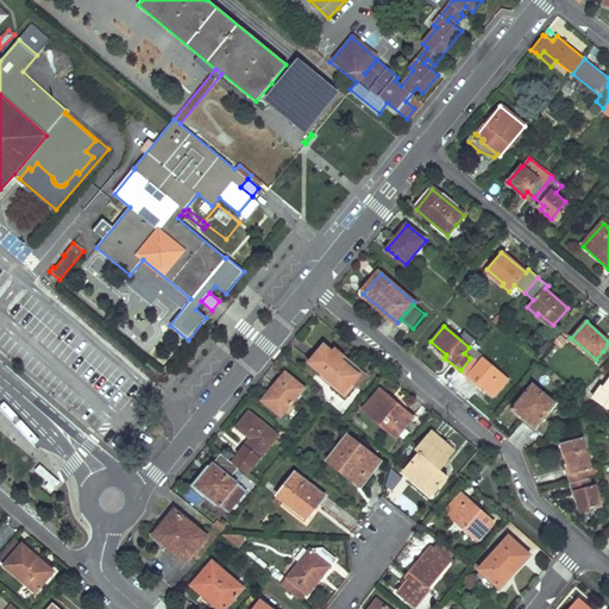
[(324,375),(334,383),(344,391),(352,383),(356,385),(365,375),(336,349),(332,352),(325,346),(311,362),(324,375)]
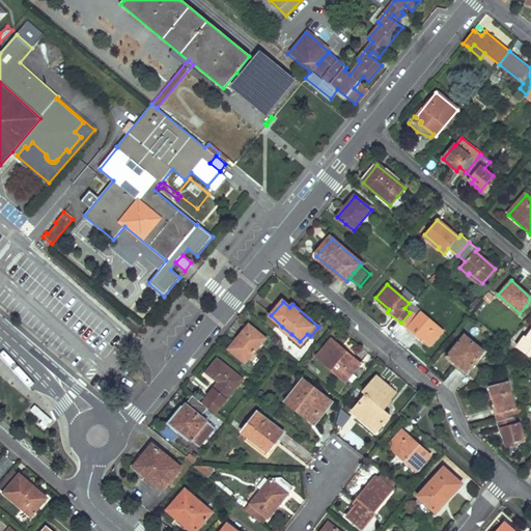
[(429,346),(436,338),(443,331),(419,312),(421,309),(416,305),(410,312),(401,323),(429,346)]
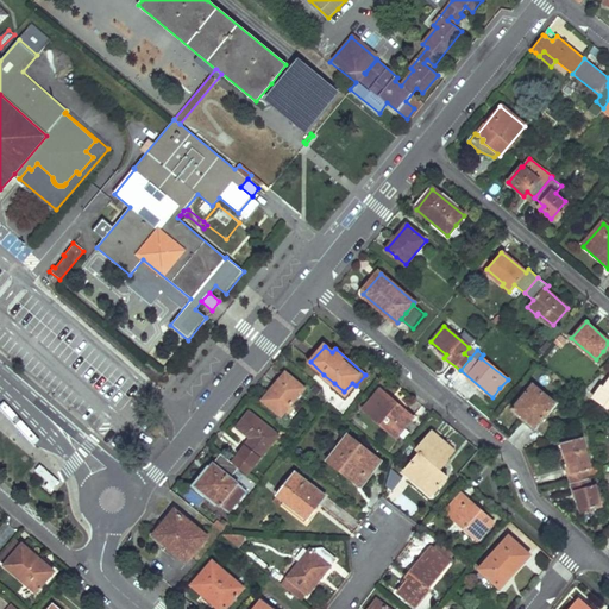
[(263,400),(272,408),(282,415),(303,389),(286,374),(263,400)]
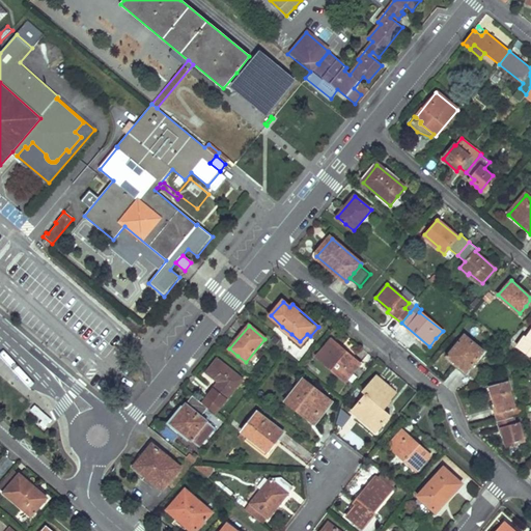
[(519,345),(525,351),(530,355),(530,354),(530,331),(526,338),(524,337),(519,345)]
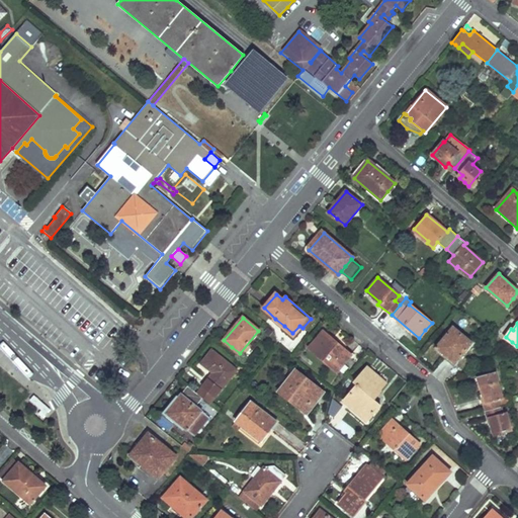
[(436,348),(445,356),(454,364),(471,343),(453,328),(436,348)]
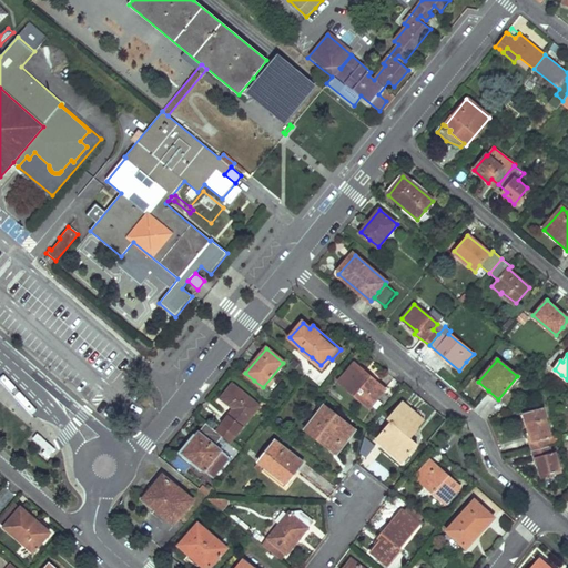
[(371,407),(378,398),(385,389),(355,364),(340,382),(371,407)]
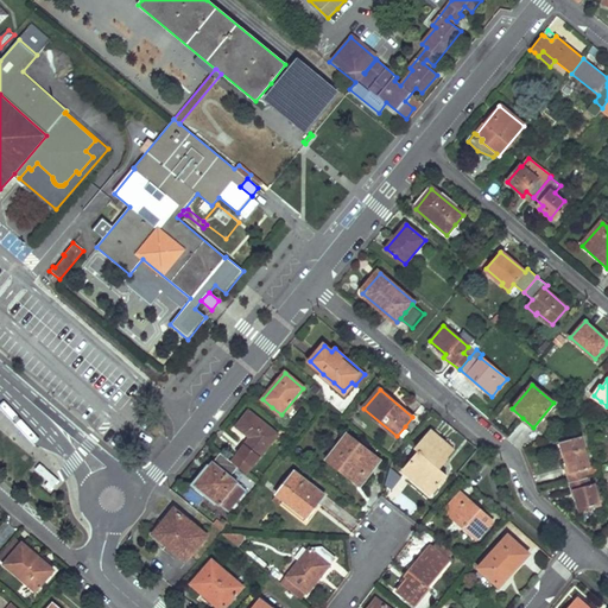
[(239,454),(246,460),(253,466),(278,435),(249,411),(238,426),(252,438),(239,454)]
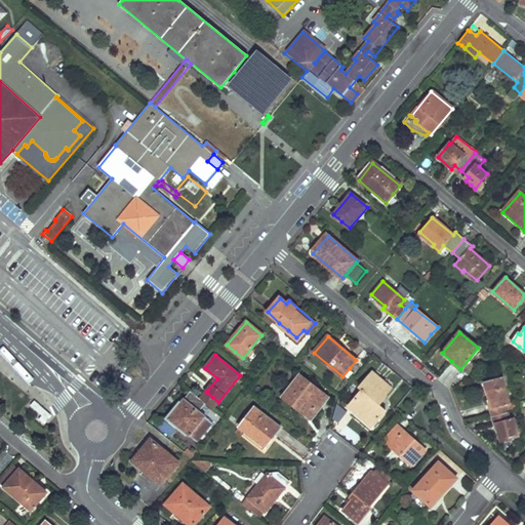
[(349,405),(361,415),(372,427),(387,410),(378,404),(392,389),(373,372),(359,388),(362,391),(349,405)]
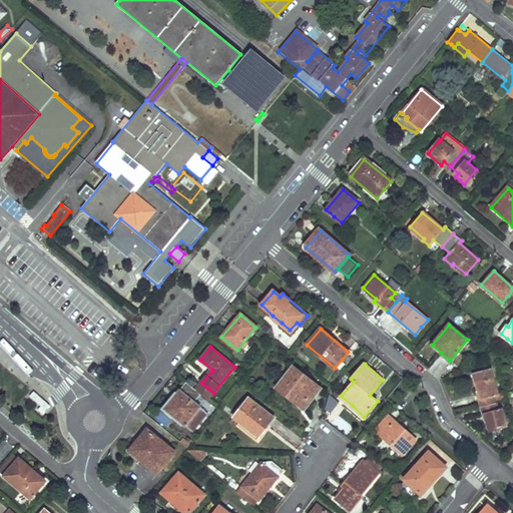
[(304,409),(312,399),(320,389),(294,368),(277,388),(304,409)]
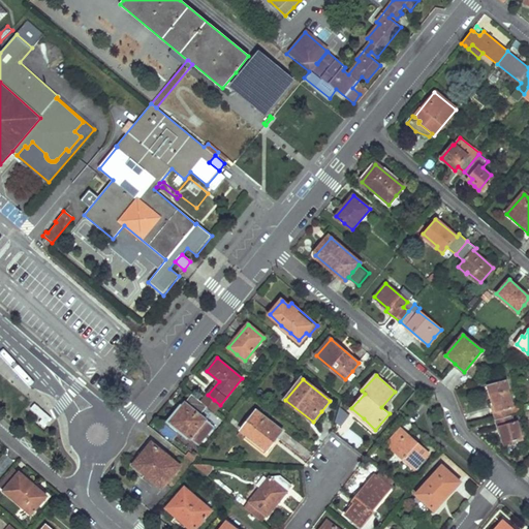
[(494,413),(495,421),(511,415),(511,413),(514,412),(512,407),(514,407),(506,382),(497,384),(488,386),(495,413),(494,413)]
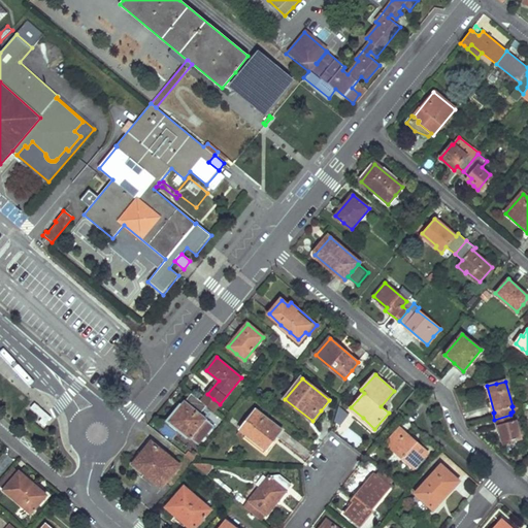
[(215,425),(207,420),(200,414),(206,406),(192,394),(169,421),(199,446),(215,425)]
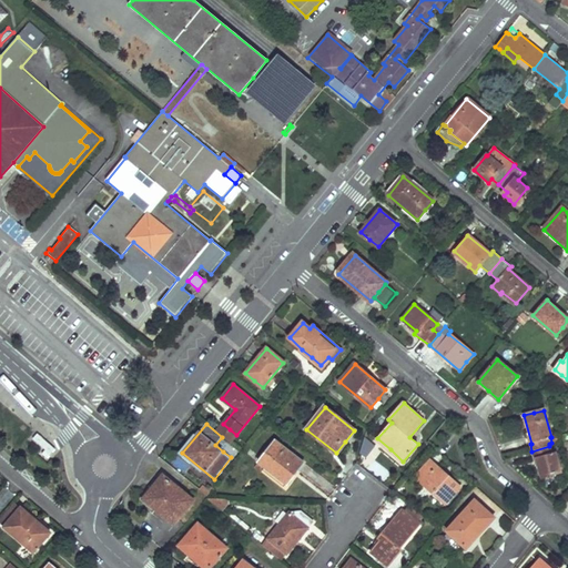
[(48,456),(54,446),(33,433),(27,443),(48,456)]
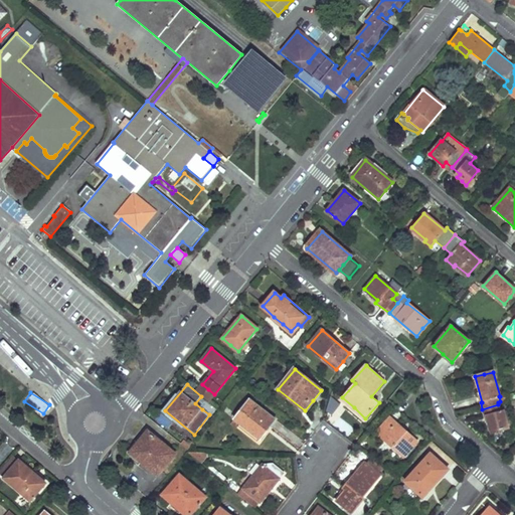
[(332,397),(324,407),(332,413),(339,402),(332,397)]
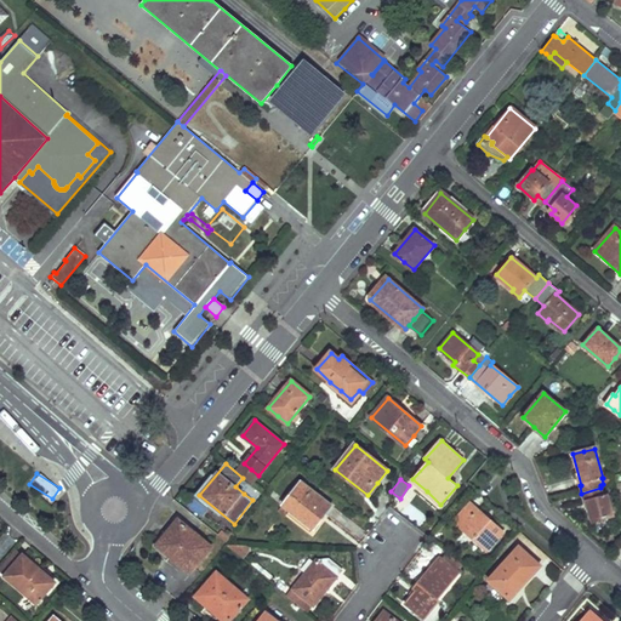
[(313,530),(323,518),(331,507),(301,483),(283,506),(313,530)]
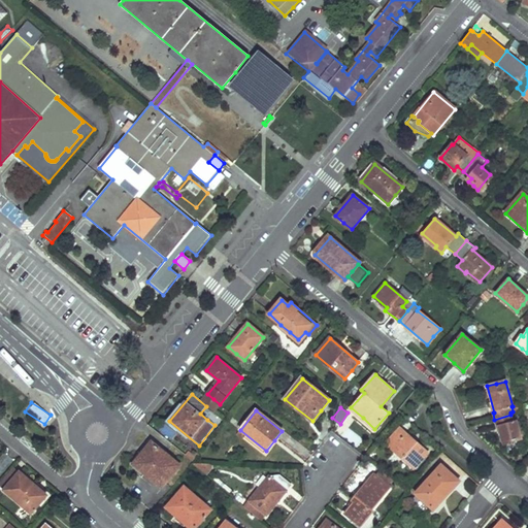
[(510,415),(494,420),(496,427),(498,427),(502,442),(521,438),(517,421),(513,422),(510,415)]
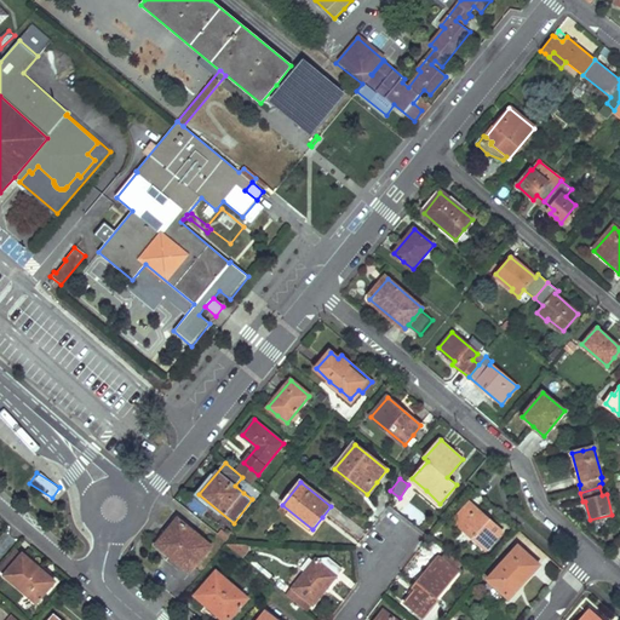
[(486,550),(494,541),(503,532),(470,503),(453,521),(486,550)]
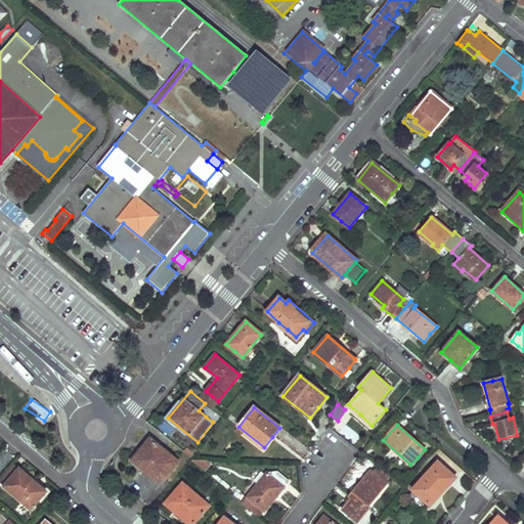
[(161,483),(170,472),(179,462),(151,438),(133,460),(161,483)]
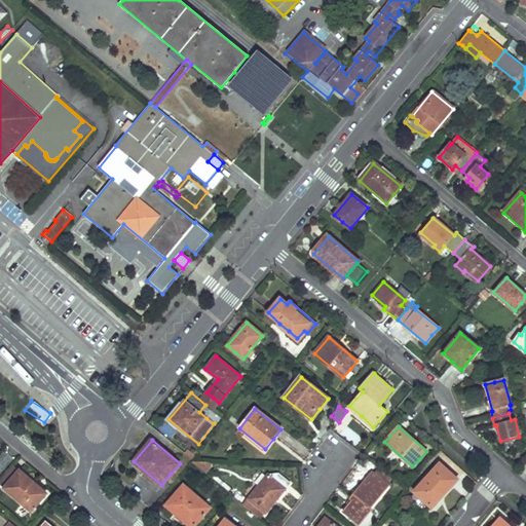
[(210,468),(210,462),(192,461),(205,473),(210,468)]
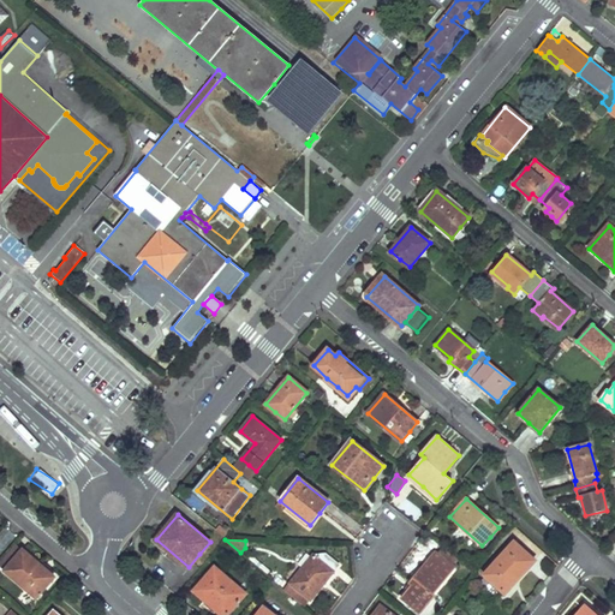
[(501,592),(508,583),(517,574),(519,577),(535,560),(513,541),(482,575),(484,578),(501,592)]
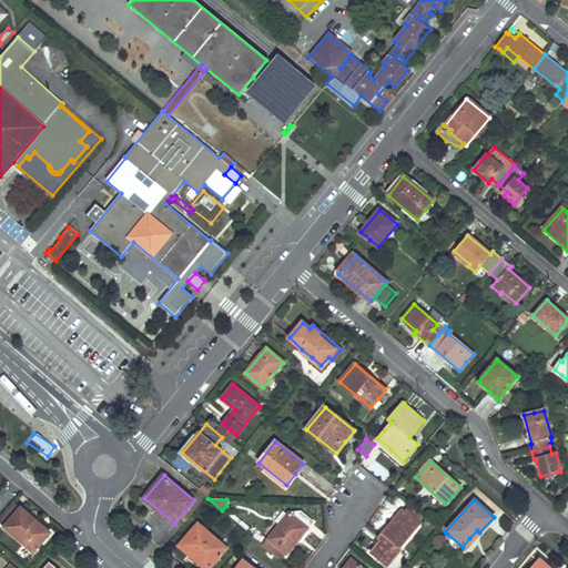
[(20,508),(14,503),(0,519),(0,524),(3,528),(20,508)]
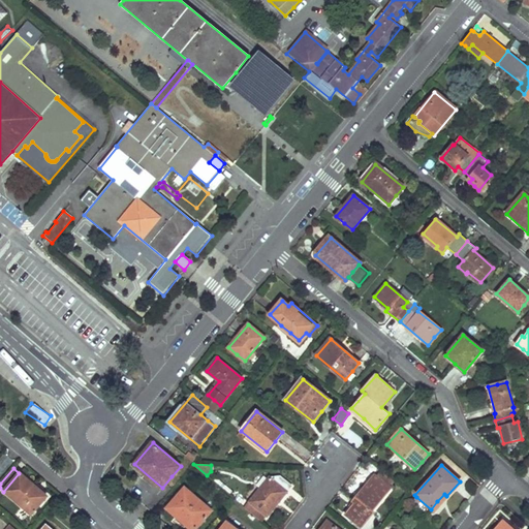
[(43,494),(19,473),(3,492),(31,515),(37,507),(34,505),(43,494)]
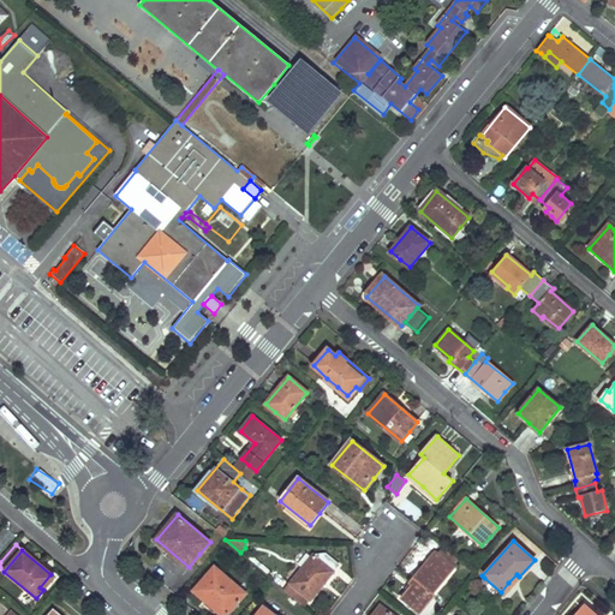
[(314,555),(302,568),(291,583),(292,583),(286,590),(304,604),(310,598),(311,598),(339,565),(326,553),(314,555)]
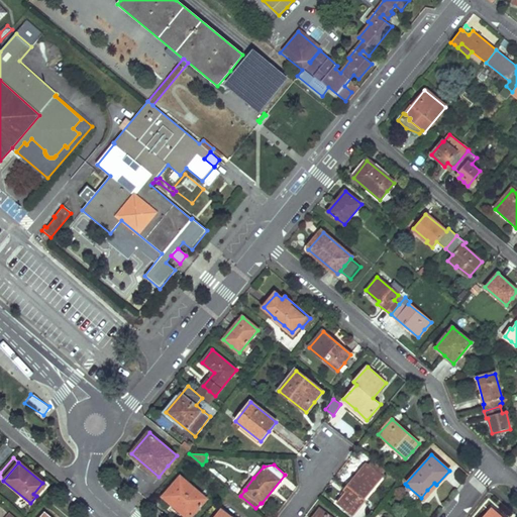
[(336,503),(344,509),(352,516),(366,500),(364,499),(382,478),(366,464),(343,490),(345,491),(336,503)]
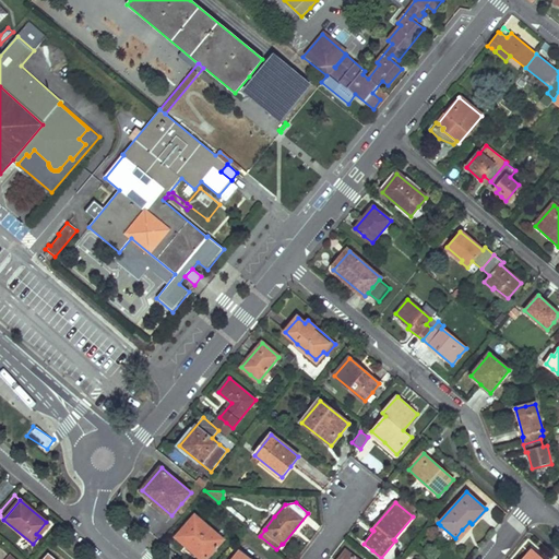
[(201,558),(206,558),(214,550),(223,539),(194,515),(176,537),(201,558)]
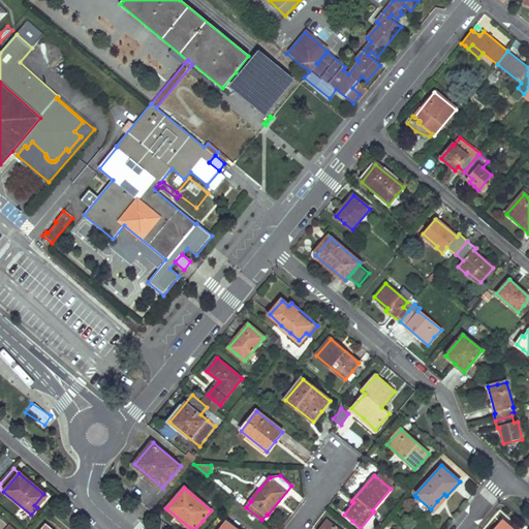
[(416,497),(412,501),(427,514),(431,509),(416,497)]
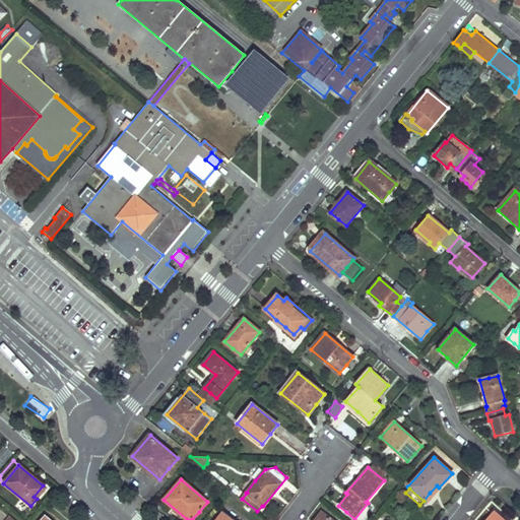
[(485,519),(505,519),(495,511),(485,519)]
